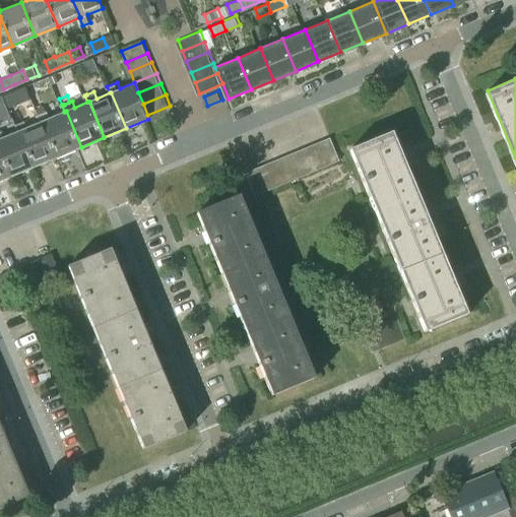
[(46,105),(39,108),(41,114),(49,111),(46,105)]
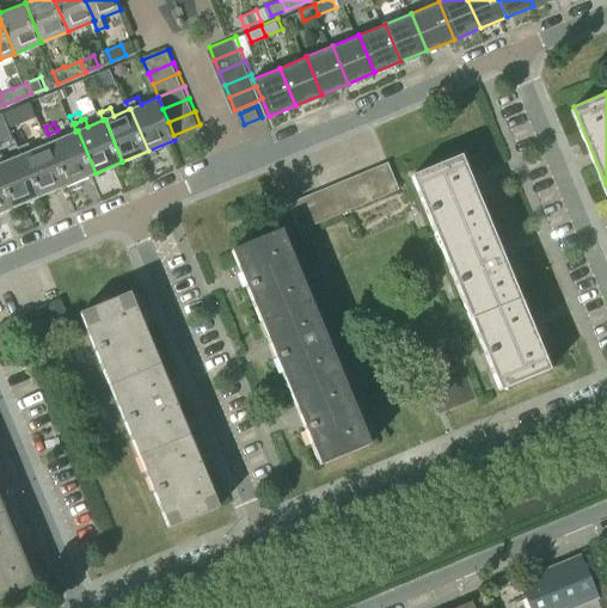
[(49,142),(51,141),(69,184),(96,173),(78,130),(75,131),(60,137),(57,130),(48,134),(47,135),(49,142)]
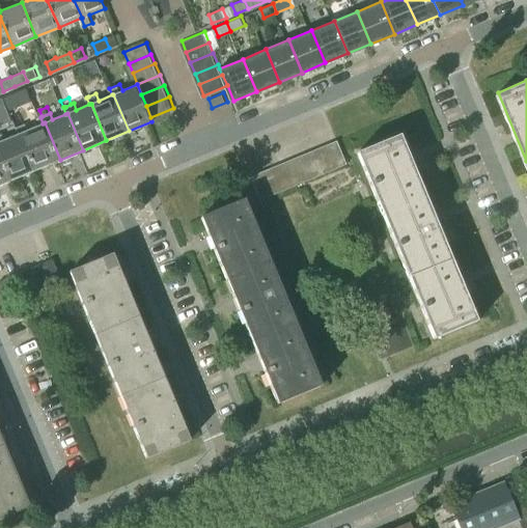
[(20,133),(22,132),(37,169),(60,160),(45,122),(43,123),(30,129),(27,122),(18,127),(20,133)]
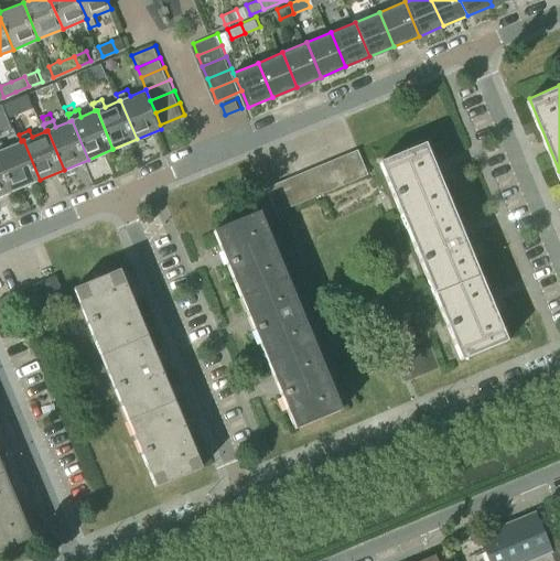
[(7,147),(4,140),(0,141),(0,153),(14,190),(40,180),(23,140),(21,141),(7,147)]
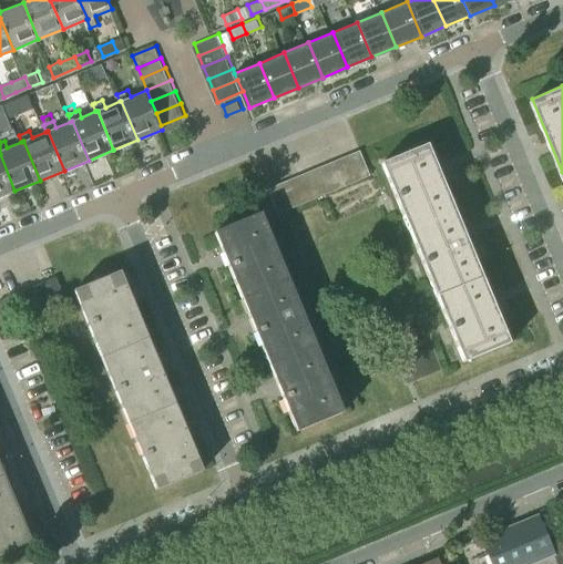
[(512,340),(464,223),(430,141),(384,161),(467,359),(512,340)]
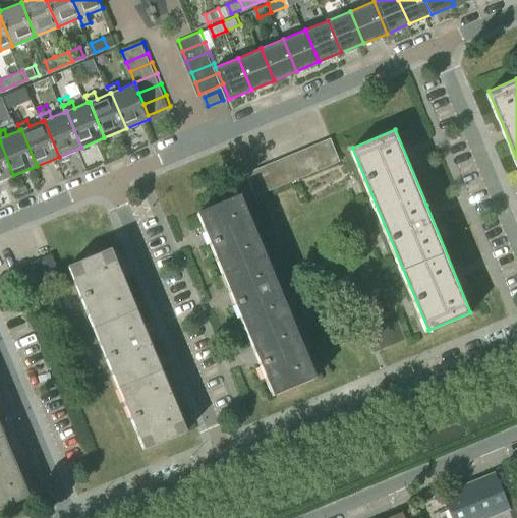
[(331,162),(342,158),(333,135),(322,140),(331,162)]
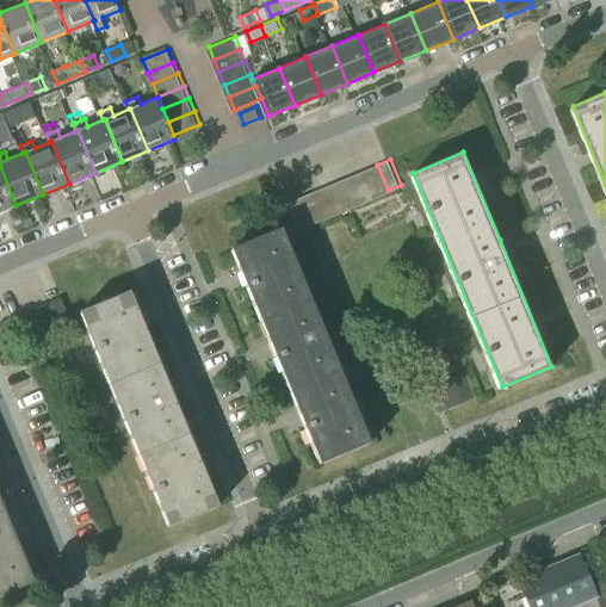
[(388,190),(377,165),(365,169),(376,196),(388,190)]
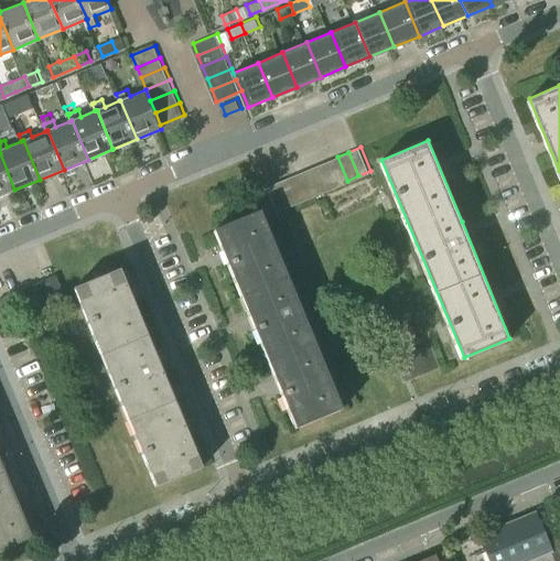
[(0,195),(14,190),(0,153),(0,195)]
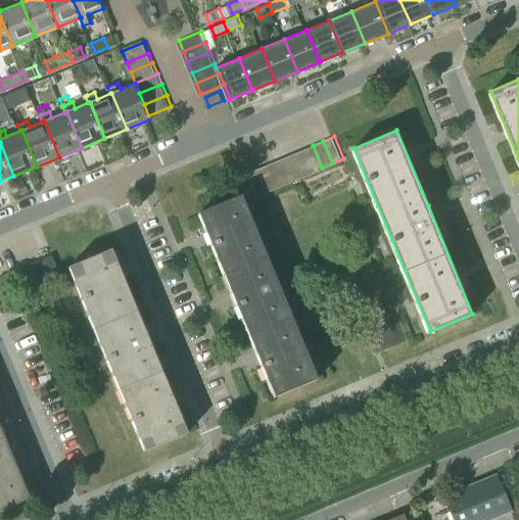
[(322,168),(313,145),(301,150),(311,172),(322,168)]
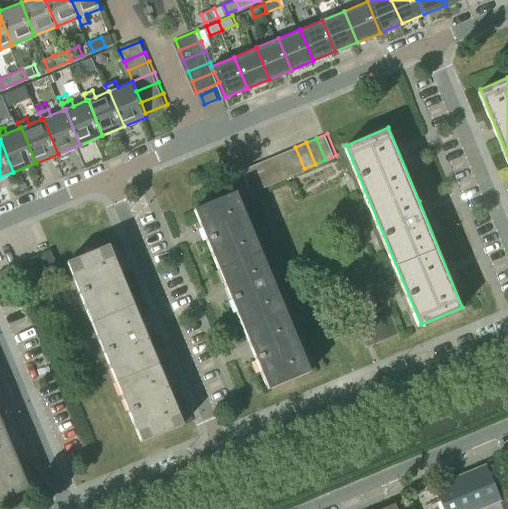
[(304,168),(295,147),(285,151),(294,173),(304,168)]
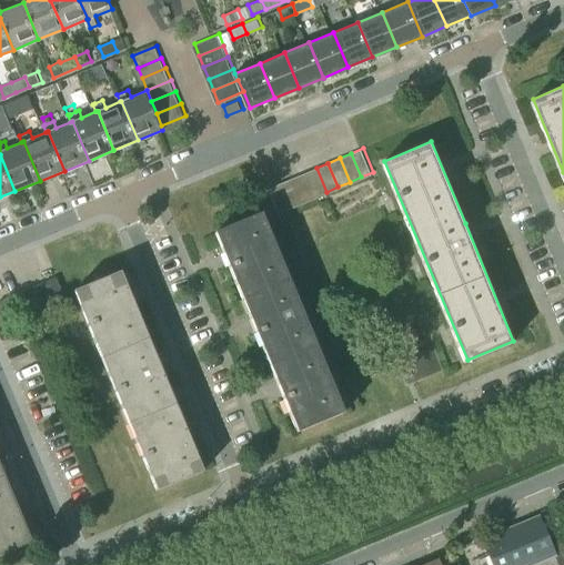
[(326,192),(316,168),(304,172),(314,197),(326,192)]
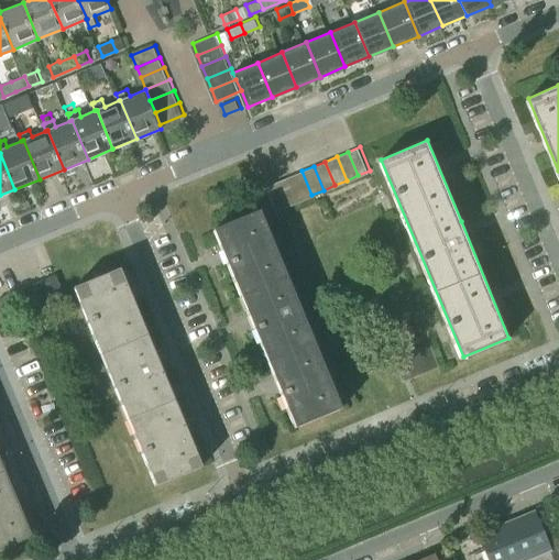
[(311,195),(302,171),(291,176),(300,199),(311,195)]
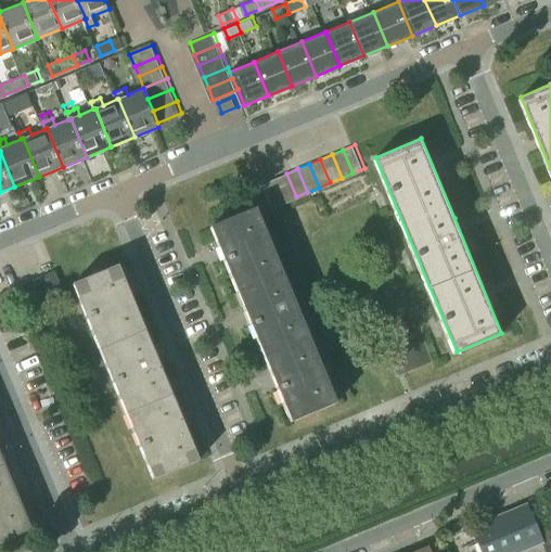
[(296,196),(286,174),(276,178),(285,201),(296,196)]
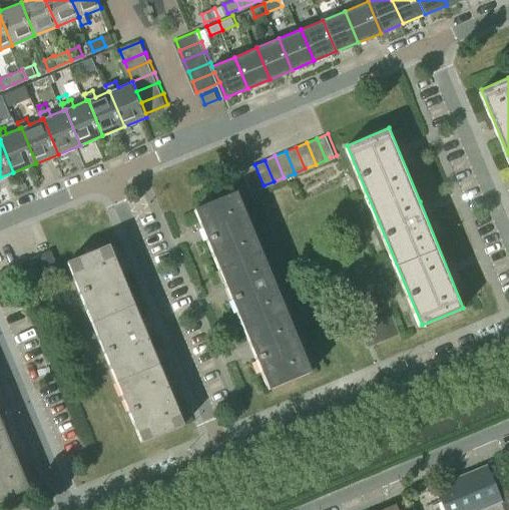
[(255,164),(243,168),(252,190),(264,185),(255,164)]
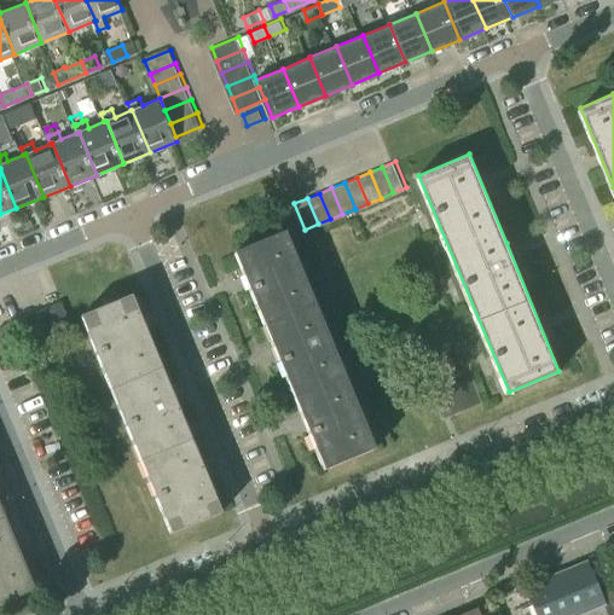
[(288,230),(237,250),(326,468),(377,446),(288,230)]
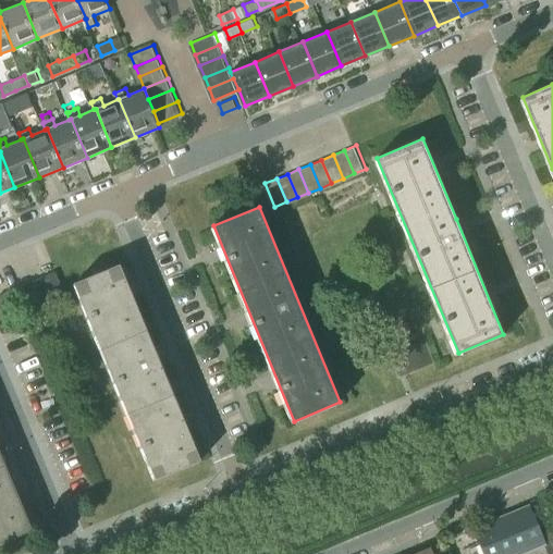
[(156,478),(201,459),(121,265),(75,283),(156,478)]
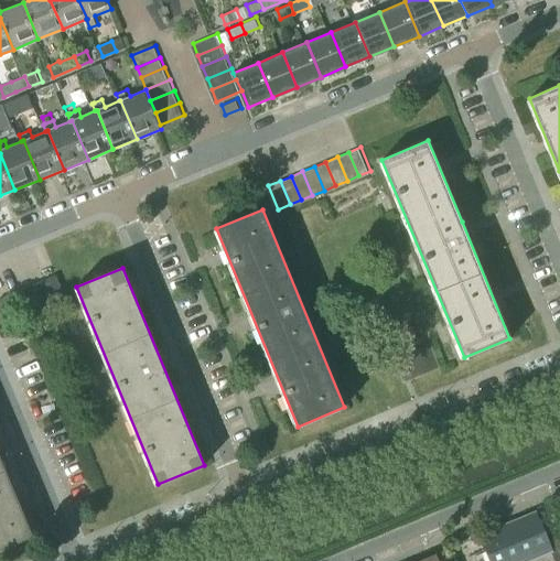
[(56,302),(68,297),(58,273),(46,278),(56,302)]
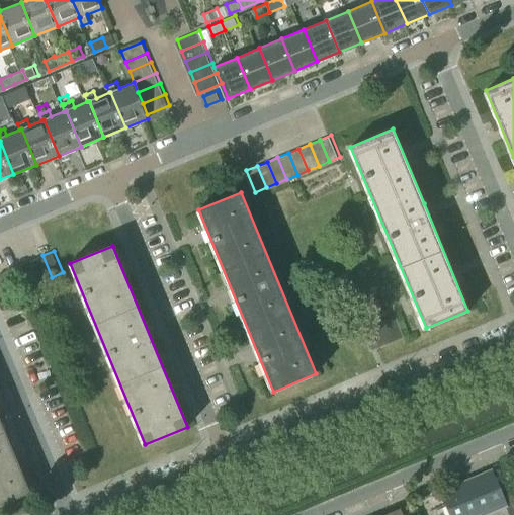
[(41,281),(52,277),(43,255),(32,259),(41,281)]
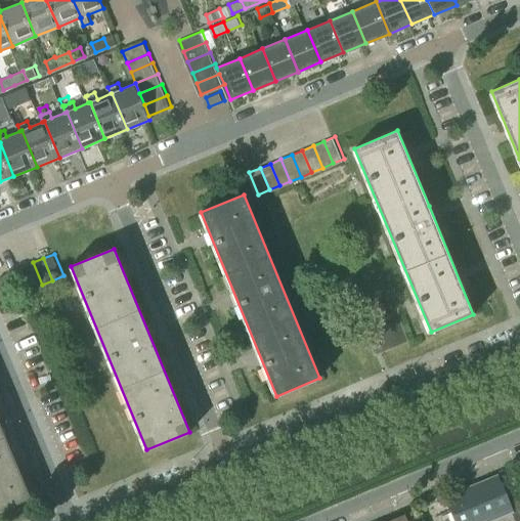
[(31,289),(42,285),(33,262),(22,267),(31,289)]
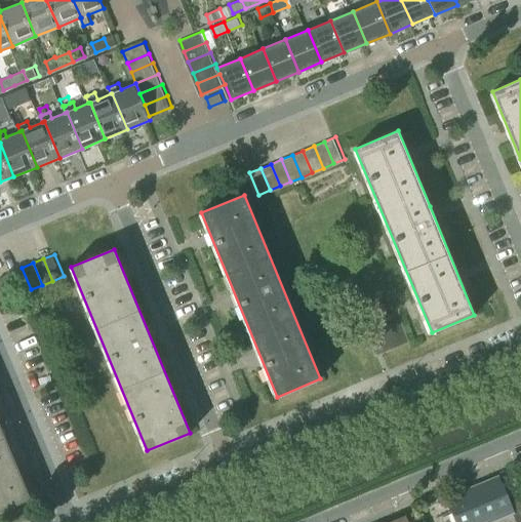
[(0,511),(45,492),(0,383),(0,511)]
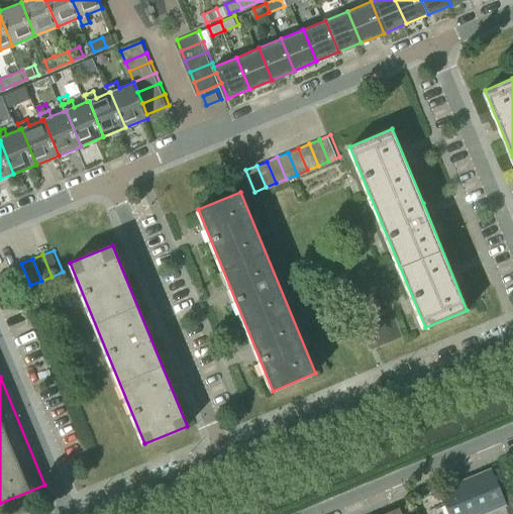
[(503,492),(493,468),(442,490),(451,513),(479,513),(507,503),(511,513),(512,513),(512,488),(503,492)]
